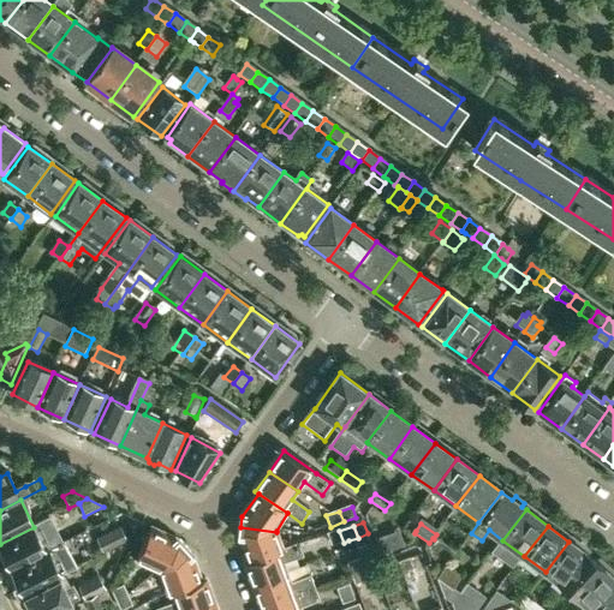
[(0,544),(0,548),(12,570),(46,552),(34,527),(0,544)]
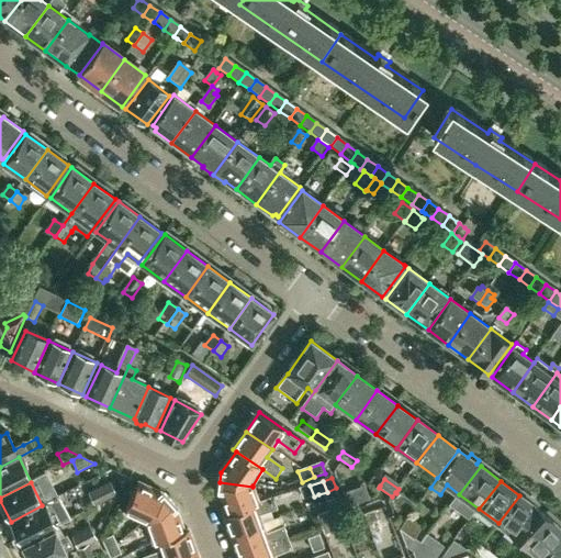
[(219,491),(227,514),(258,503),(253,487),(220,482),(219,491)]
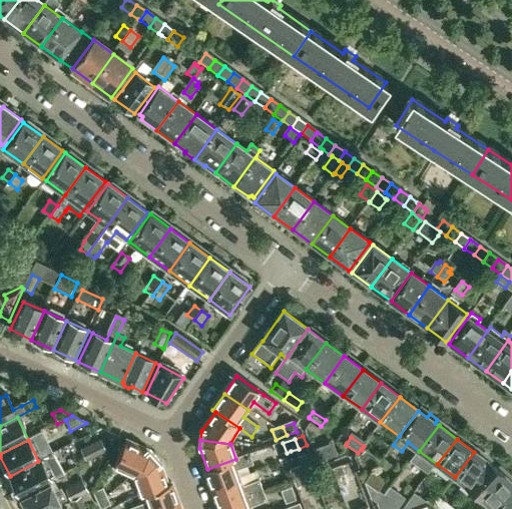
[(114,468),(127,474),(159,462),(149,452),(126,441),(114,468)]
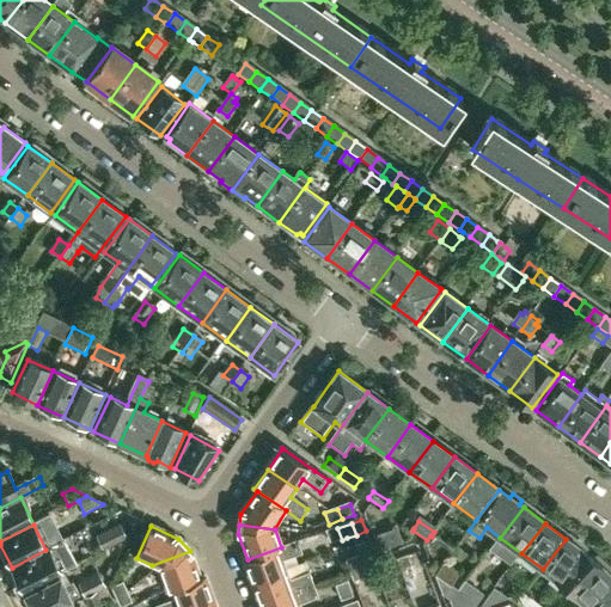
[(121,527),(97,539),(104,553),(128,541),(121,527)]
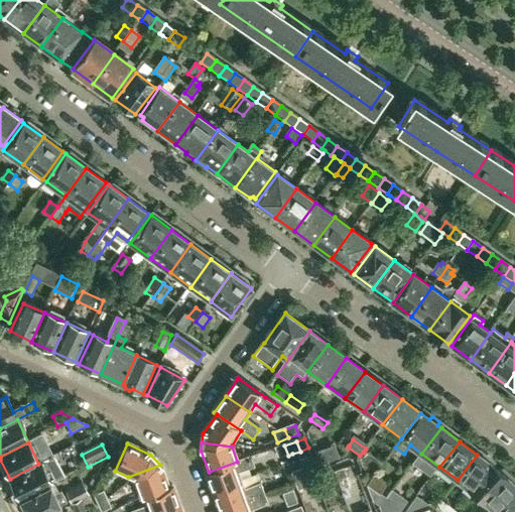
[(278,459),(288,456),(284,445),(274,450),(278,459)]
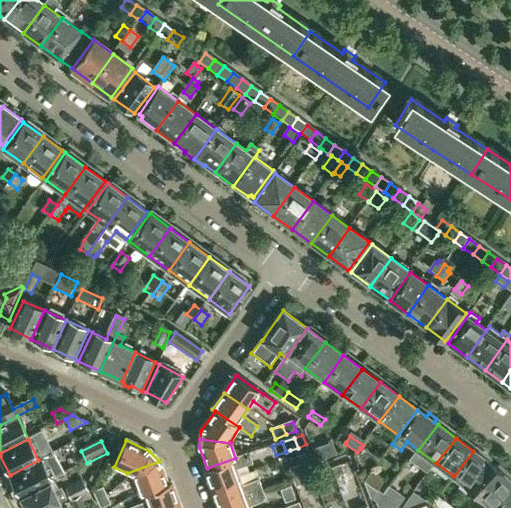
[(306,444),(298,448),(290,450),(293,459),(297,458),(297,459),(309,454),(306,444)]
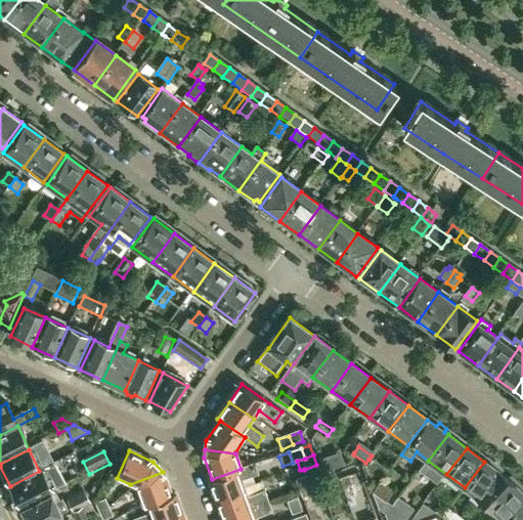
[(470,501),(478,507),(482,502),(484,503),(506,478),(498,472),(484,462),(465,487),(473,493),(474,494),(470,501)]
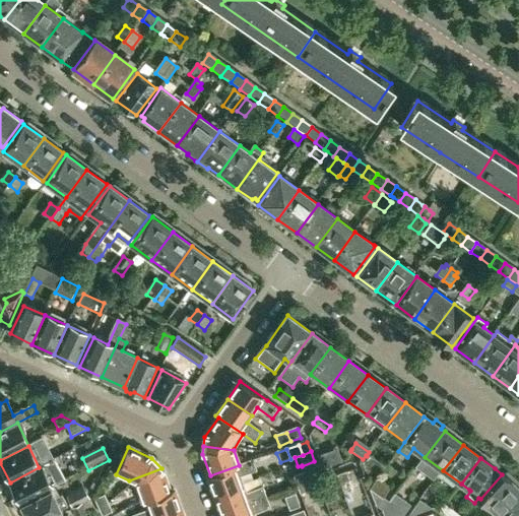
[(10,482),(20,505),(50,489),(66,480),(55,459),(39,467),(10,482)]
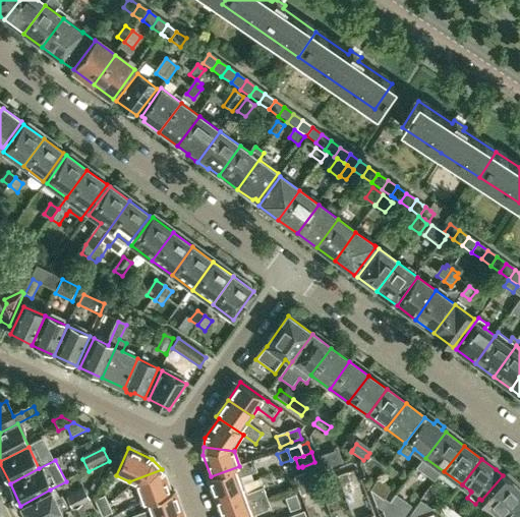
[(208,478),(215,498),(243,487),(240,478),(256,472),(253,462),(239,467),(239,466),(211,476),(208,478)]
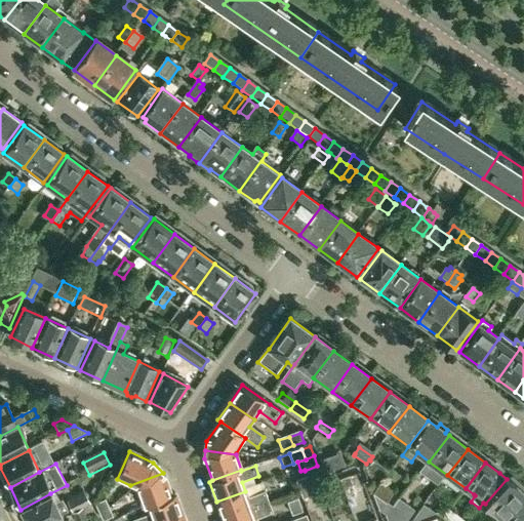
[(293,474),(299,491),(310,487),(305,471),(305,470),(300,471),(293,474)]
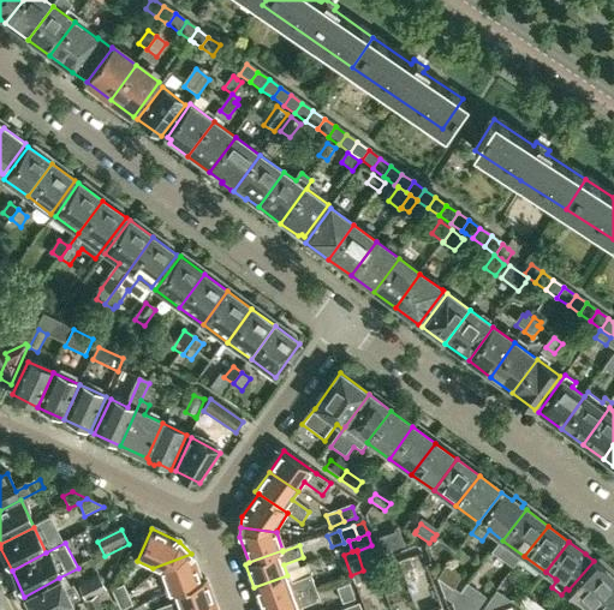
[(160,572),(167,591),(200,578),(191,554),(153,568),(160,572)]
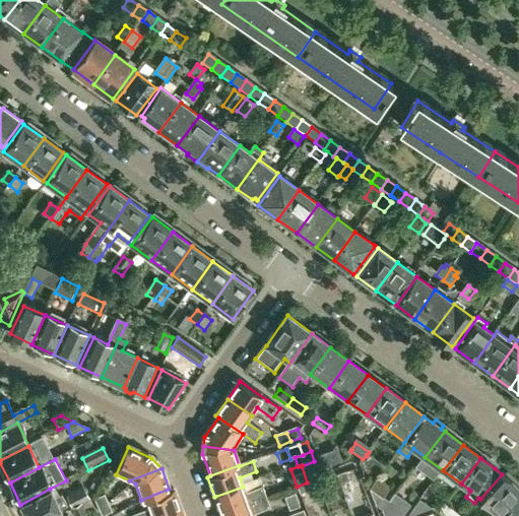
[(350,482),(346,473),(336,477),(340,486),(350,482)]
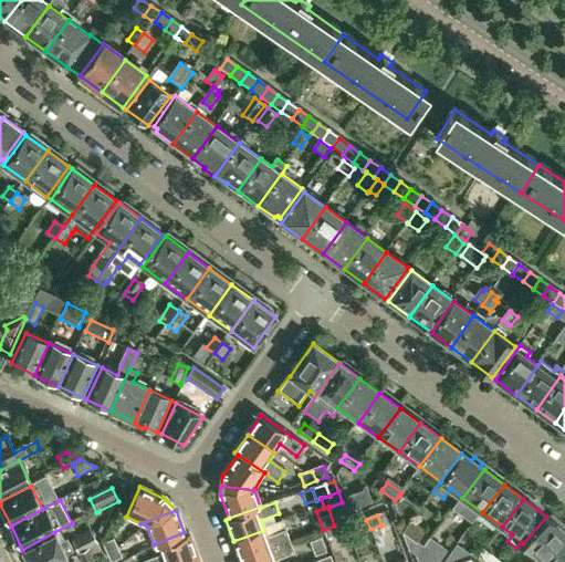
[(531,550),(541,561),(543,561),(564,538),(564,533),(556,526),(546,517),(523,543),(531,550)]
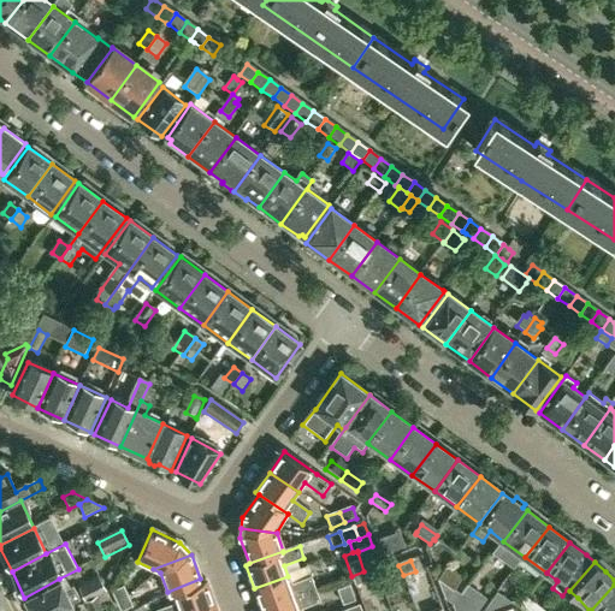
[(391,580),(403,575),(398,565),(388,569),(391,580)]
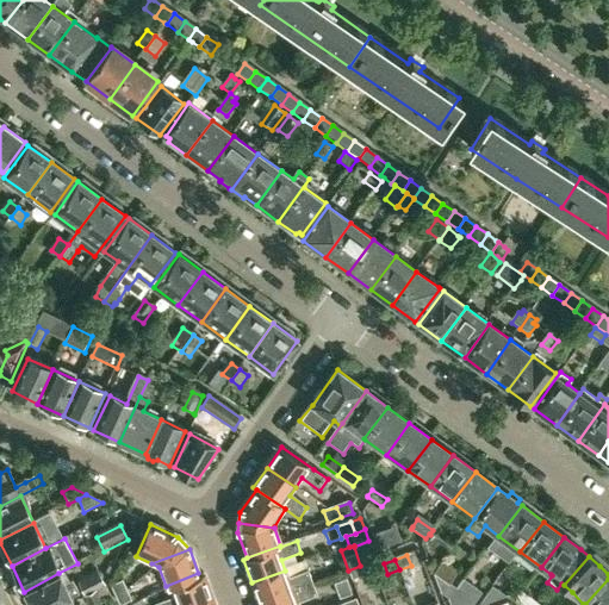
[(364,574),(374,569),(371,561),(360,566),(348,571),(353,581),(365,578),(364,574)]
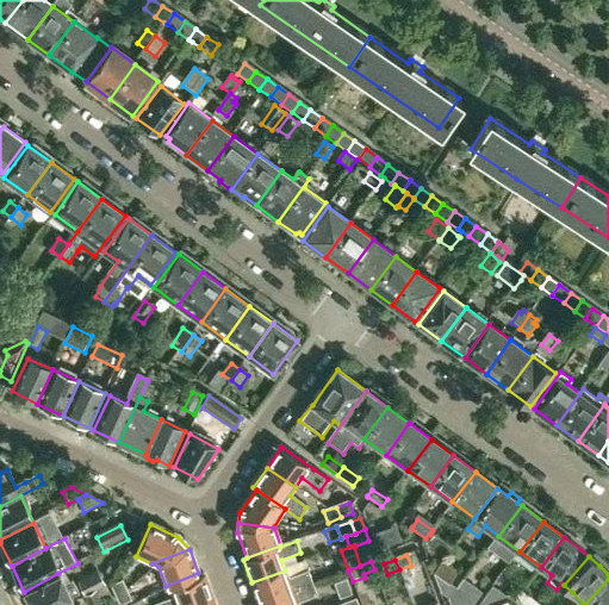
[(441,594),(449,600),(457,588),(451,585),(460,573),(445,561),(434,575),(441,594)]
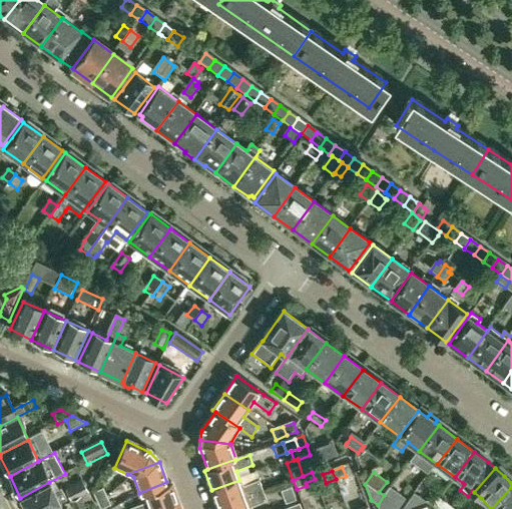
[(211,490),(218,508),(221,508),(263,492),(260,482),(242,488),(239,480),(211,490)]
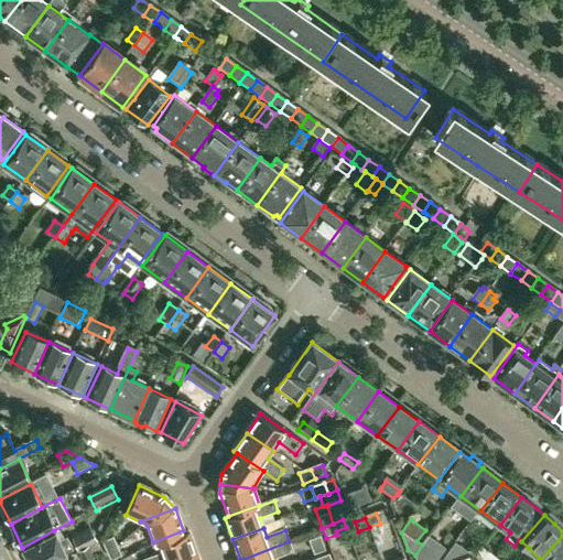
[(56,559),(66,555),(54,530),(22,548),(29,559),(56,559)]
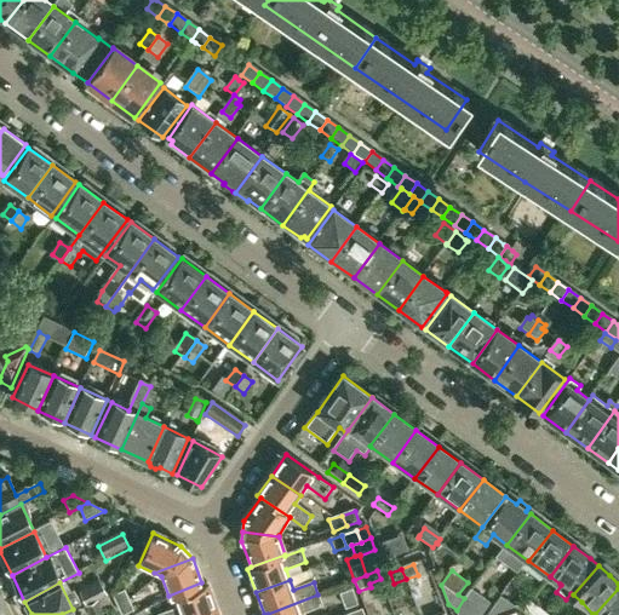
[(189,614),(216,605),(207,584),(202,586),(201,582),(168,596),(170,601),(175,599),(178,609),(165,614),(189,614)]
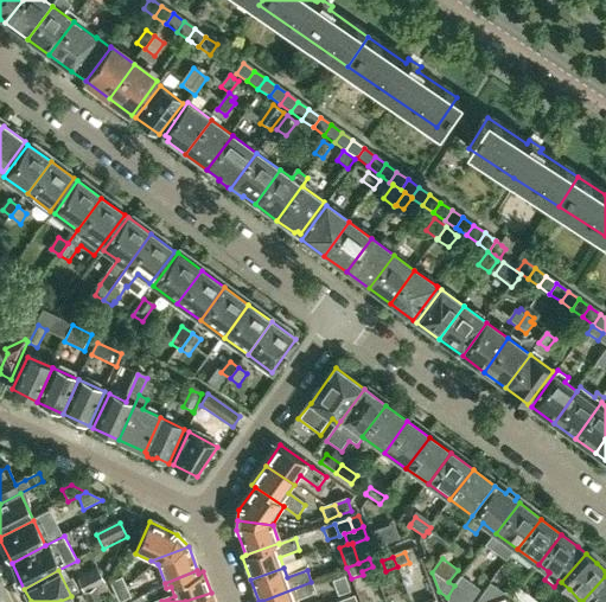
[(78,581),(84,594),(104,584),(99,571),(78,581)]
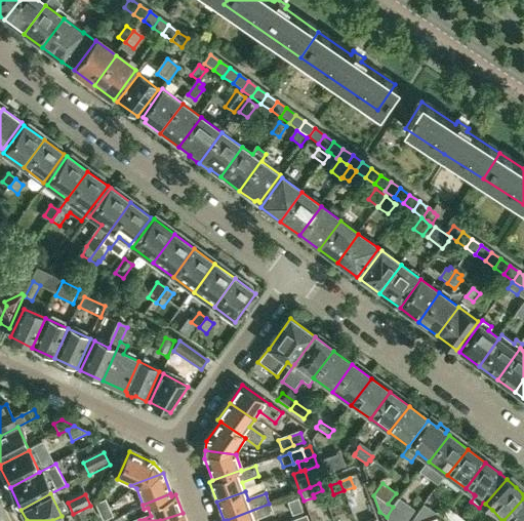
[(523,498),(504,520),(523,520),(523,498)]
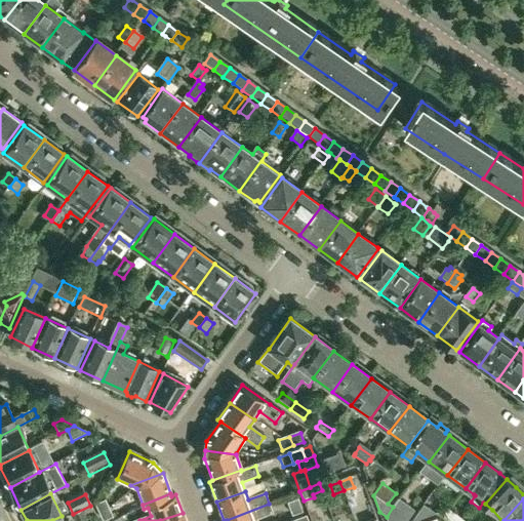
[(387,517),(388,520),(408,520),(415,511),(399,499),(393,507),(387,517)]
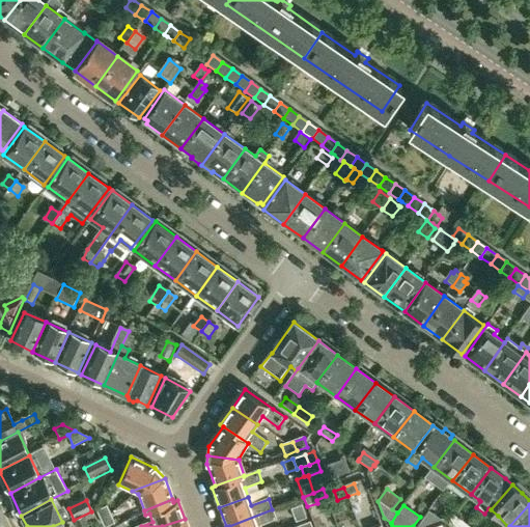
[(291,510),(296,524),(307,520),(302,506),(291,510)]
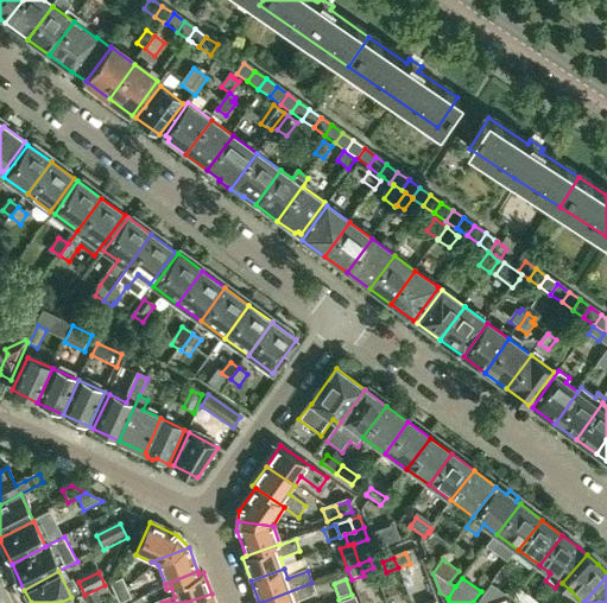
[(115,596),(127,590),(122,581),(111,586),(115,596)]
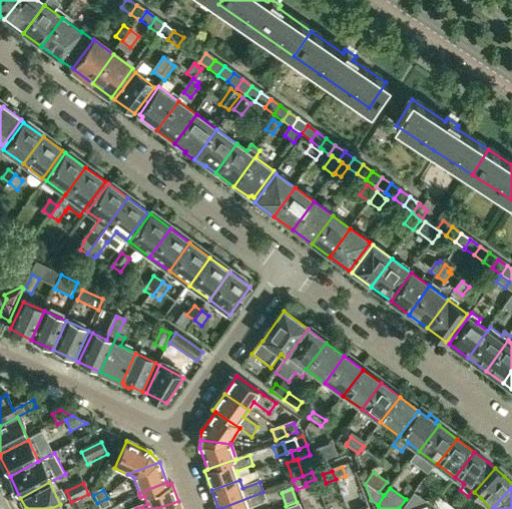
[(250,508),(267,502),(263,492),(221,508),(250,508)]
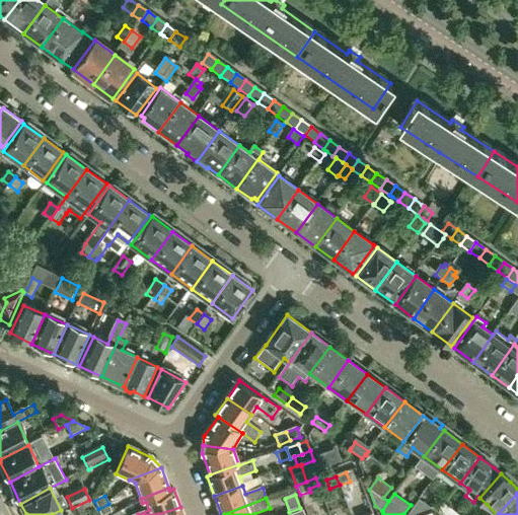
[(89,514),(94,511),(89,500),(72,508),(75,514),(89,514)]
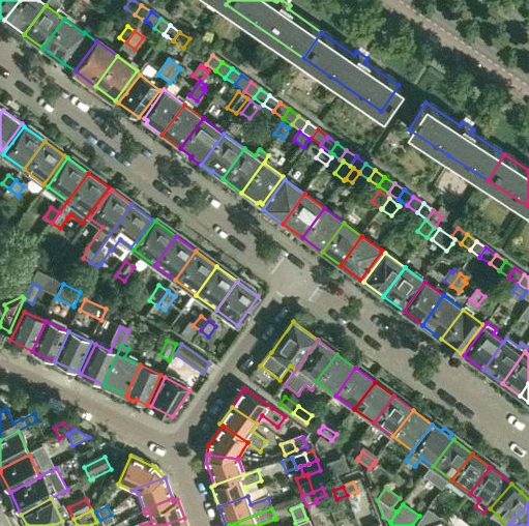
[(429,510),(418,525),(427,525),(441,520),(429,510)]
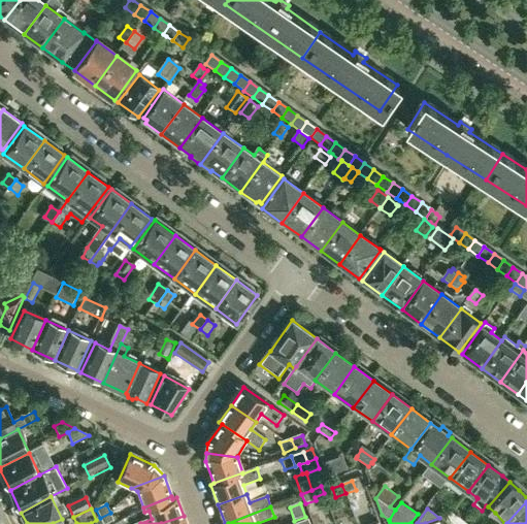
[(110,513),(100,518),(102,523),(112,523),(114,522),(110,513)]
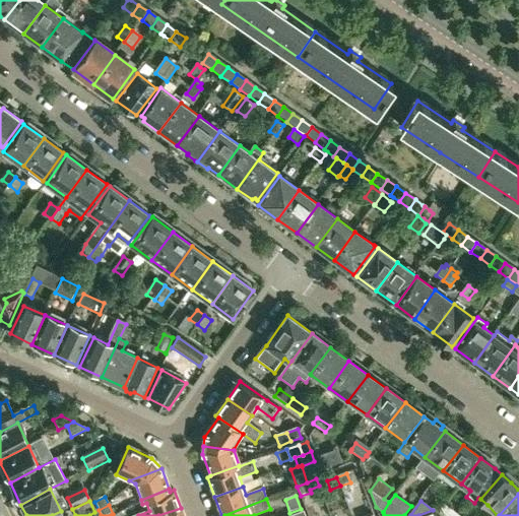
[(457,515),(444,506),(439,513),(442,515),(457,515)]
